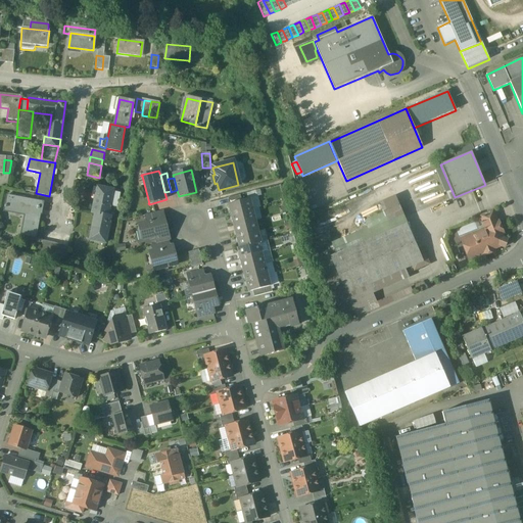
[(122,187),(112,185),(111,191),(112,191),(109,206),(117,208),(121,194),(120,194),(122,187)]
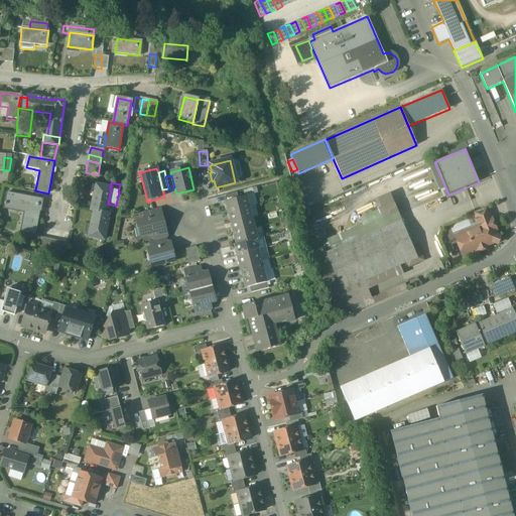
[(110,188),(96,186),(92,211),(94,212),(106,214),(108,204),(111,188),(110,188)]
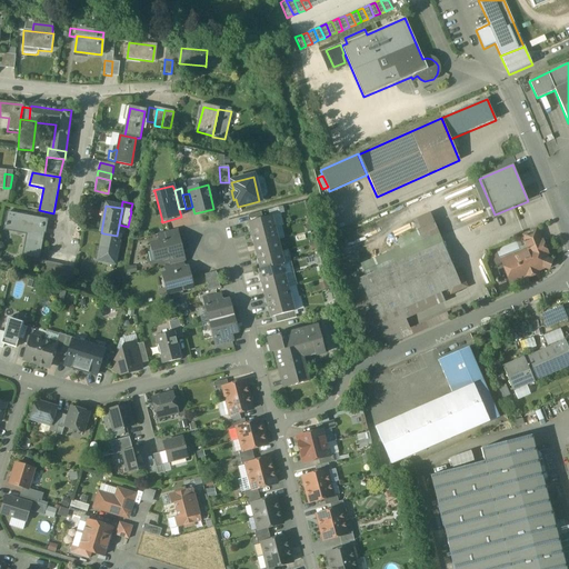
[(48,220),(7,212),(5,226),(29,230),(26,248),(27,249),(25,257),(39,259),(45,228),(46,228),(48,220)]
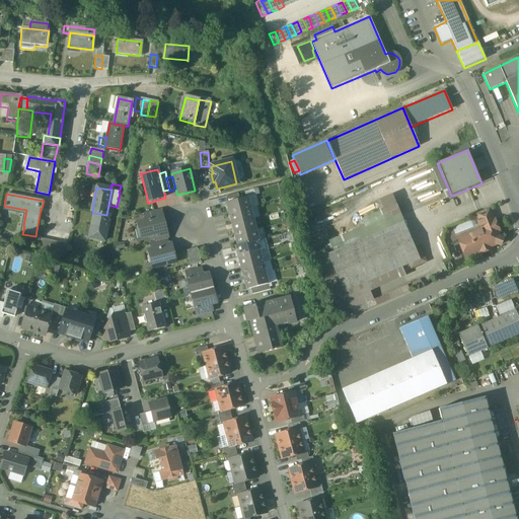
[(238,194),(226,197),(227,203),(239,200),(238,194)]
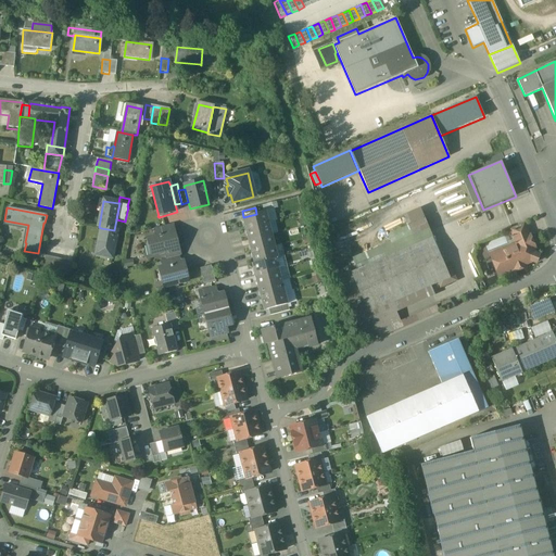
[(352,258),(357,270),(431,239),(418,210),(403,216),(407,226),(387,235),(390,242),(352,258)]
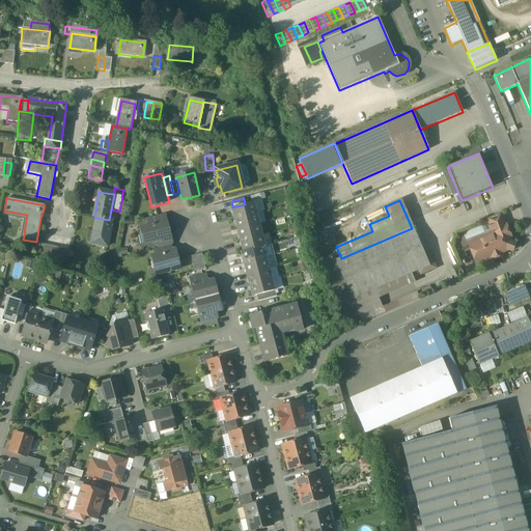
[(232,207),(230,208),(233,219),(256,214),(253,202),(232,207)]
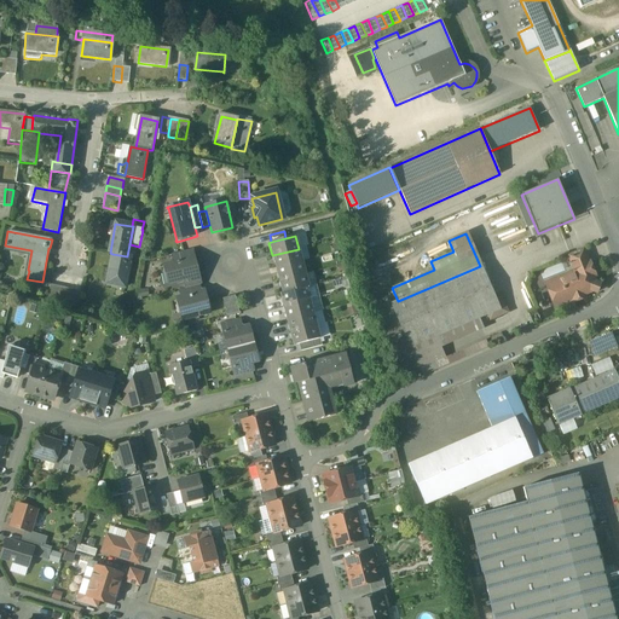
[(299,249),(272,255),(276,268),(302,261),(299,249)]
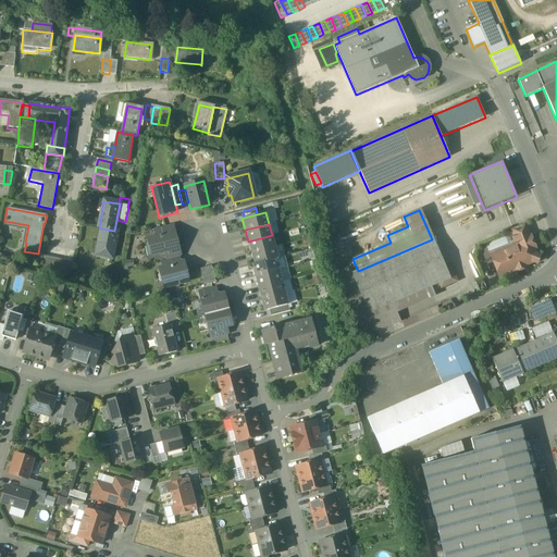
[(171,225),(153,230),(156,237),(173,233),(173,232),(171,225)]
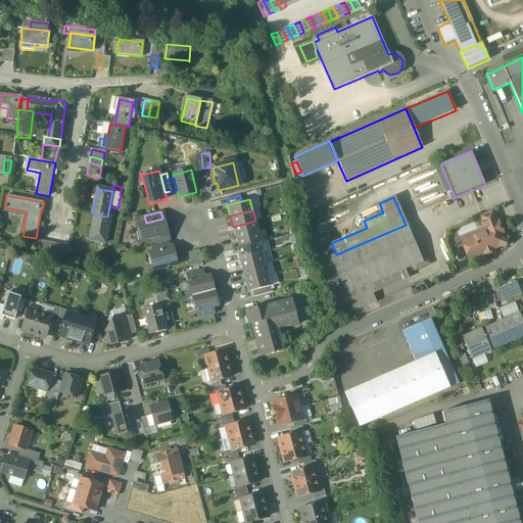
[(491,212),(479,218),(484,229),(496,224),(491,212)]
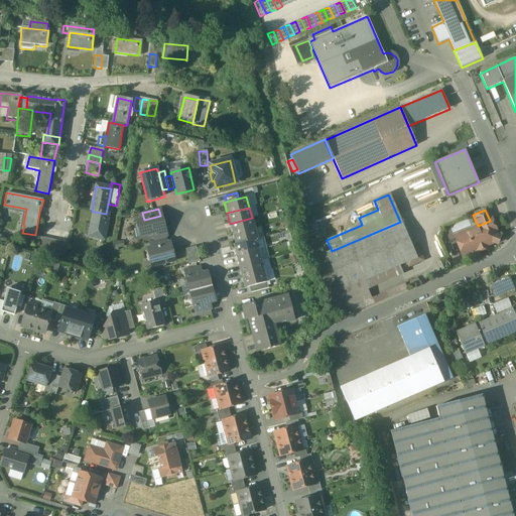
[(106,214),(94,212),(90,236),(104,239),(109,214),(106,214)]
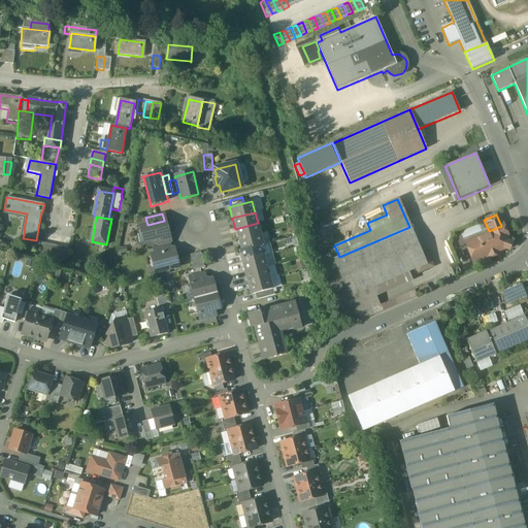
[(164,221),(147,225),(141,226),(145,243),(157,240),(156,240),(168,237),(169,237),(165,220),(164,220),(164,221)]
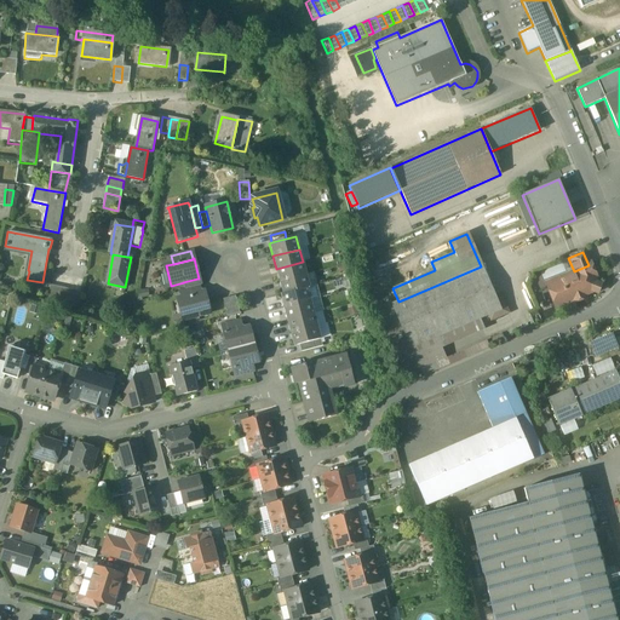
[(303,262),(276,269),(280,282),(306,275),(303,262)]
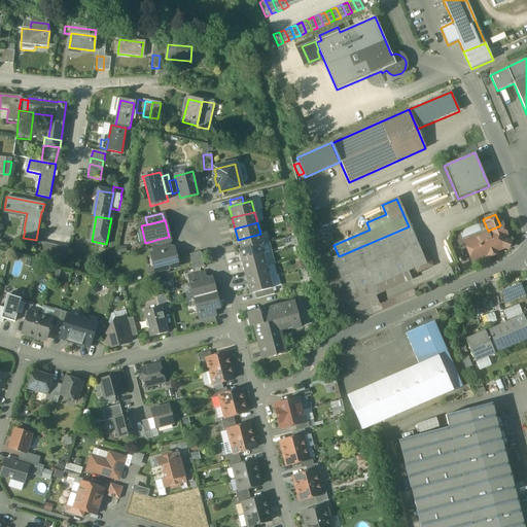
[(500,225),(488,231),(488,232),(489,231),(490,234),(476,239),(477,241),(468,244),(473,256),(481,253),(483,258),(488,256),(488,257),(497,254),(496,251),(502,248),(507,250),(510,242),(505,241),(504,236),(505,236),(501,224),(500,225)]
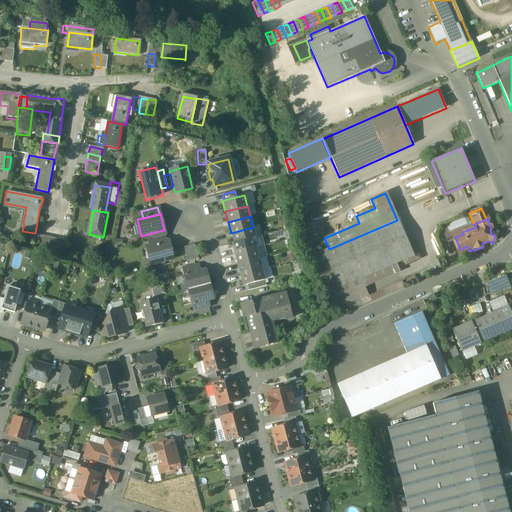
[(329,249),(323,252),(331,270),(339,289),(358,281),(390,267),(386,257),(409,247),(397,220),(329,249)]
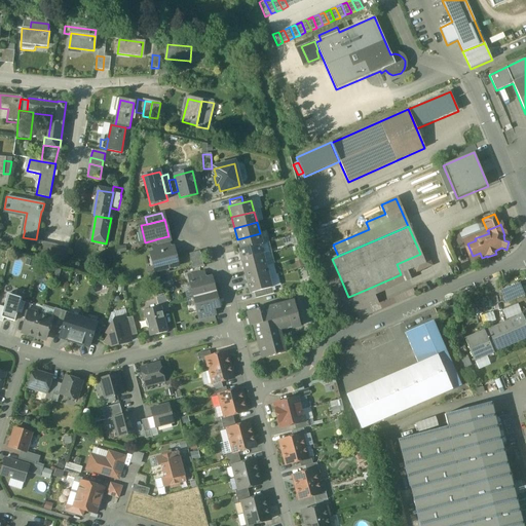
[(260,233),(237,239),(239,250),(261,245),(263,245),(260,233)]
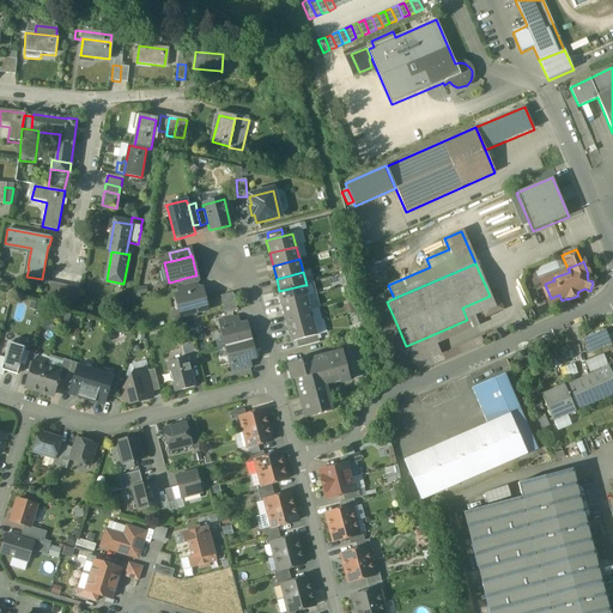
[(366,281),(370,290),(387,283),(388,283),(384,273),(366,281)]
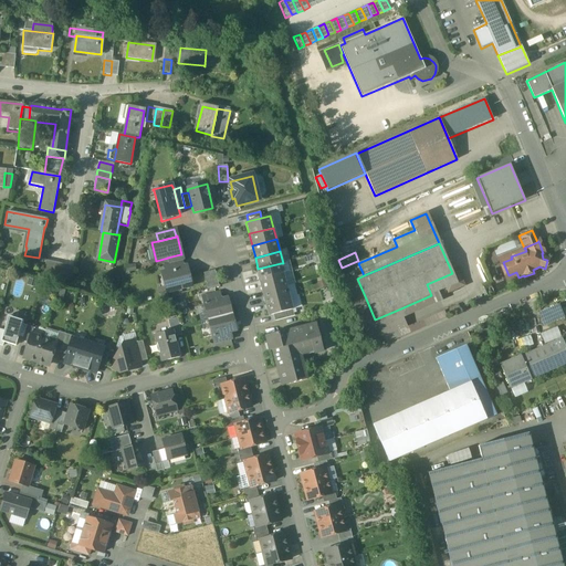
[(180,254),(167,258),(168,258),(169,264),(182,261),(180,254)]
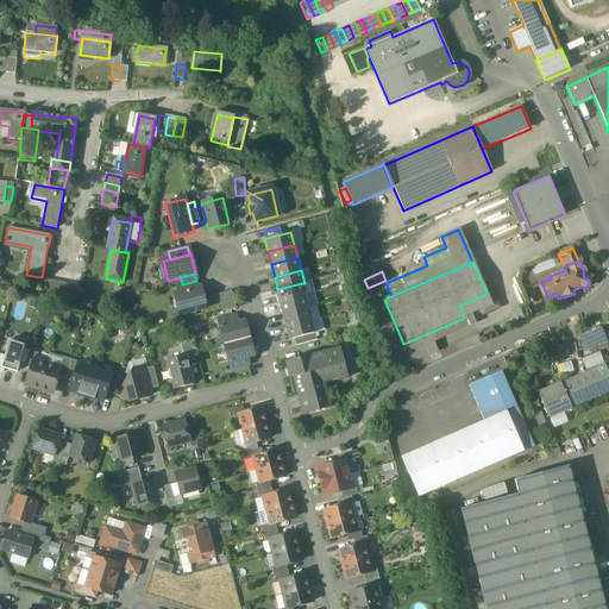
[(182,284),(175,287),(177,294),(198,288),(196,281),(182,284)]
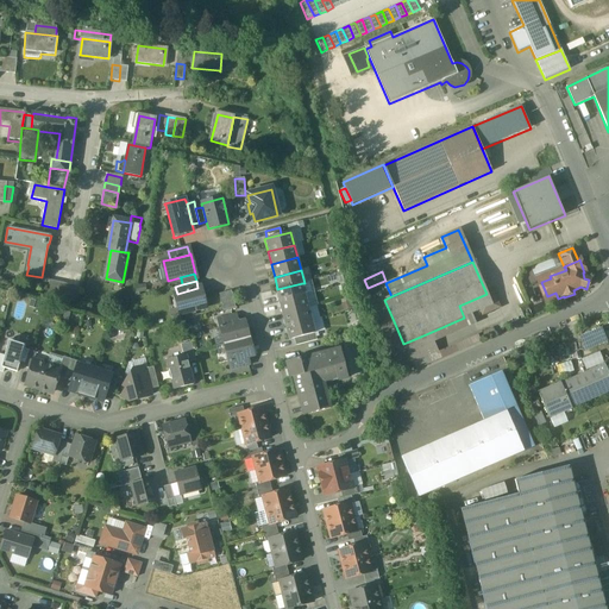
[(384,300),(391,296),(385,283),(384,281),(368,288),(366,289),(372,305),(384,300)]
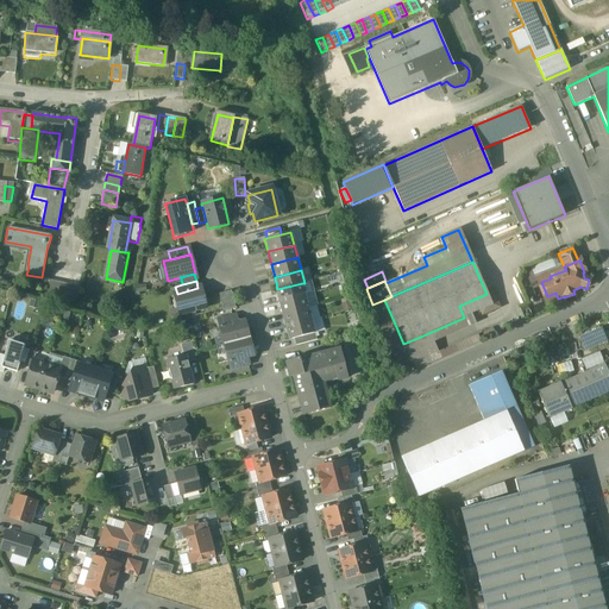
[(61,283),(52,282),(50,295),(57,297),(61,283)]
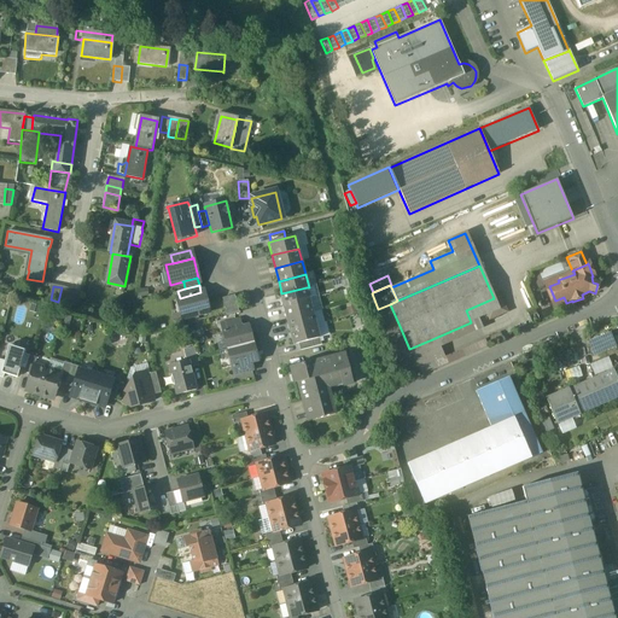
[(71,289),(62,287),(58,302),(68,303),(71,289)]
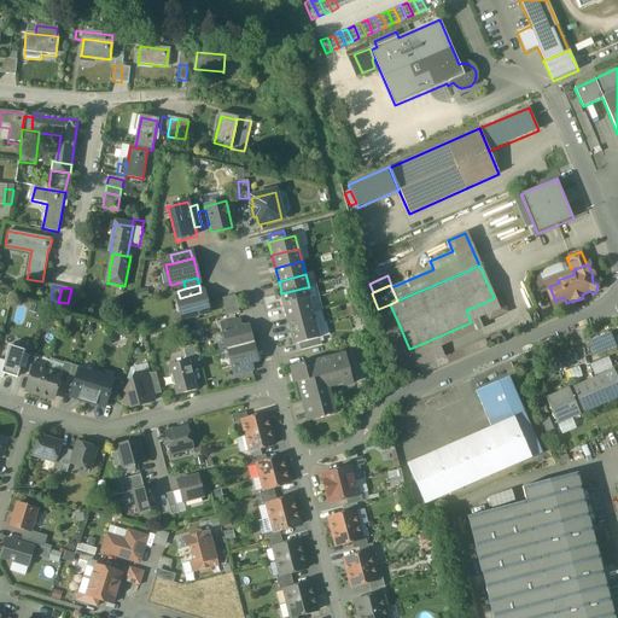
[(307,287),(281,293),(279,293),(283,307),(309,299),(307,287)]
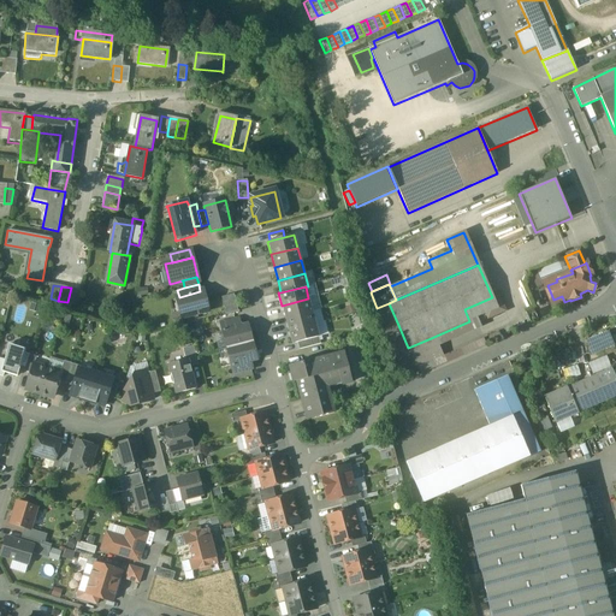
[(81,290),(71,288),(67,302),(77,304),(81,290)]
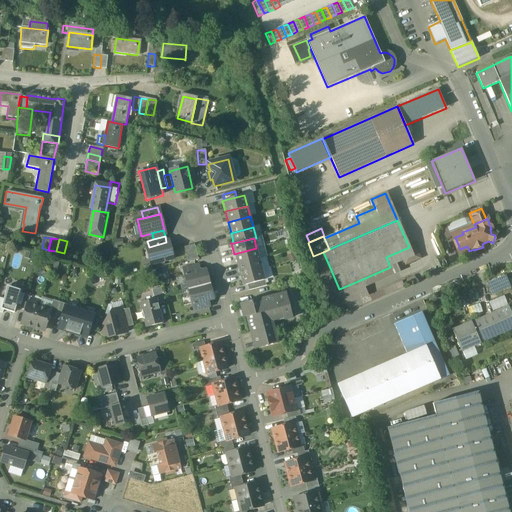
[(149,247),(146,247),(150,265),(174,259),(169,241),(166,242),(149,247)]
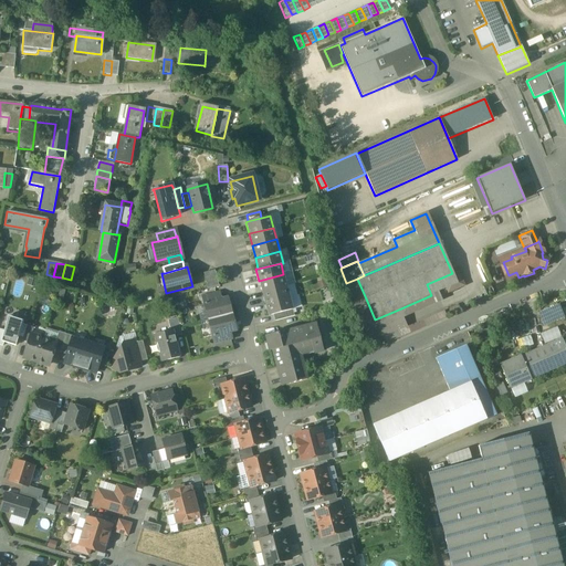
[(215,270),(203,271),(205,287),(217,286),(215,270)]
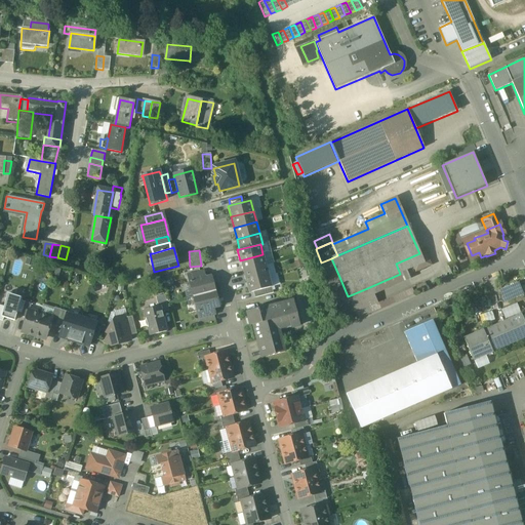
[(419,253),(396,264),(400,274),(413,268),(415,272),(430,266),(423,251),(419,253)]
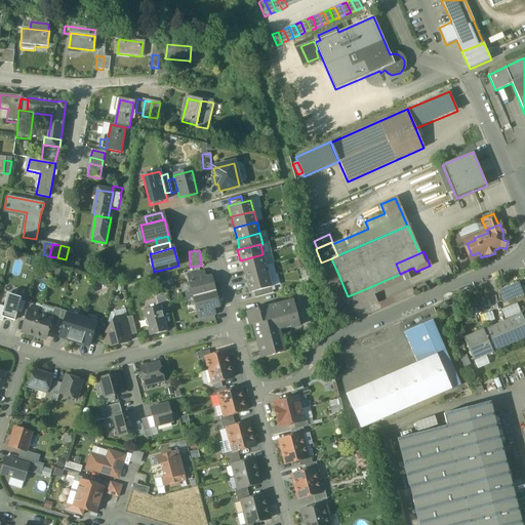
[(263,254),(240,260),(243,272),(266,266),(263,254)]
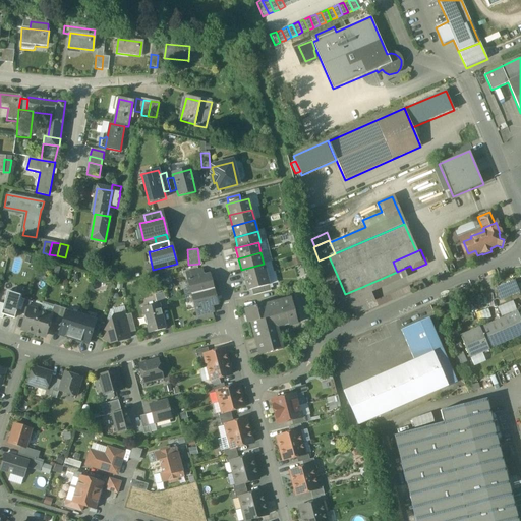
[(8,256),(7,264),(13,265),(12,273),(19,274),(21,258),(8,256)]
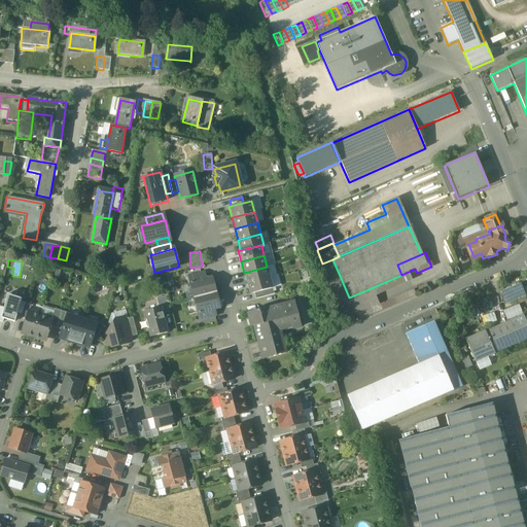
[(341,278),(332,259),(322,264),(330,282),(341,278)]
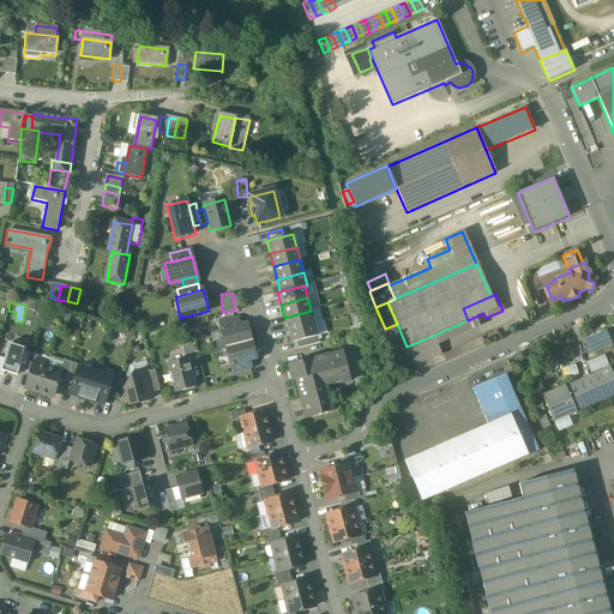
[(311,311),(284,318),(288,330),(314,323),(311,311)]
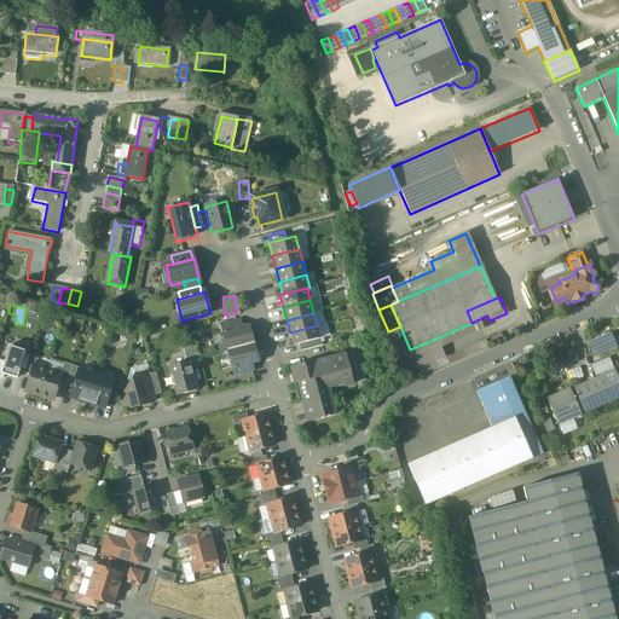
[(239,320),(221,325),(224,333),(242,329),(239,320)]
